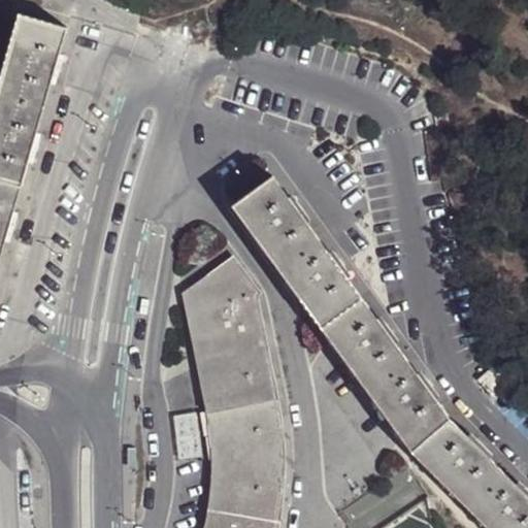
[(20,17),(0,80),(0,259),(68,32),(20,17)]
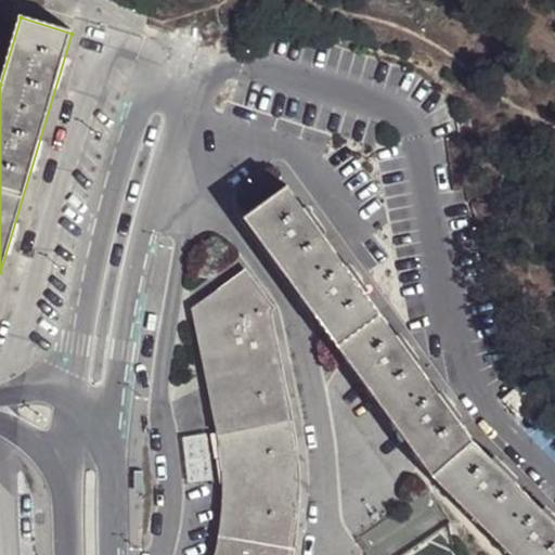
[(513,554),(554,554),(554,523),(474,442),(286,185),(243,217),(433,474),(513,554)]
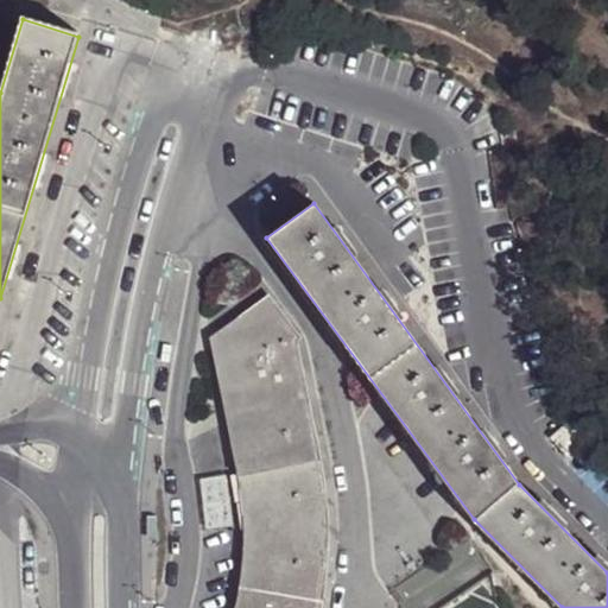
[(220,335),(246,472),(316,457),(314,447),(299,443),(296,419),(306,412),(302,388),(289,386),(284,361),(295,353),(292,342),(296,339),(266,299),(235,323),(220,335)]
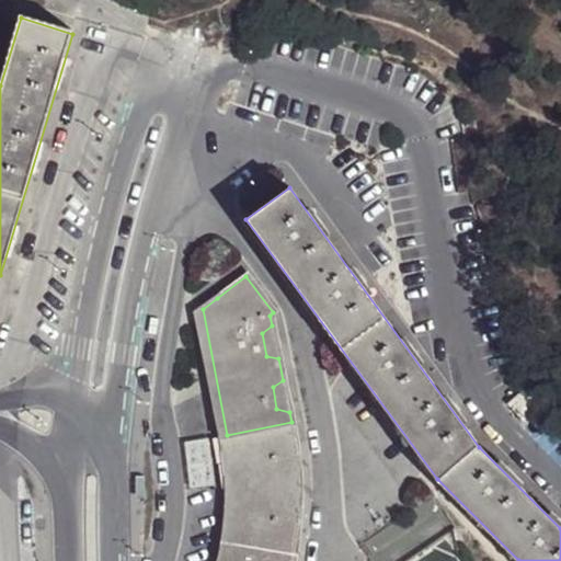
[(278,358),(272,325),(262,333),(266,356),(278,358)]
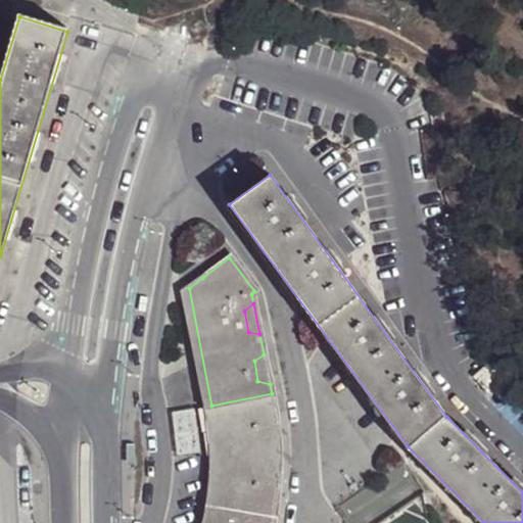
[(270,384),(264,354),(254,361),(257,381),(270,384)]
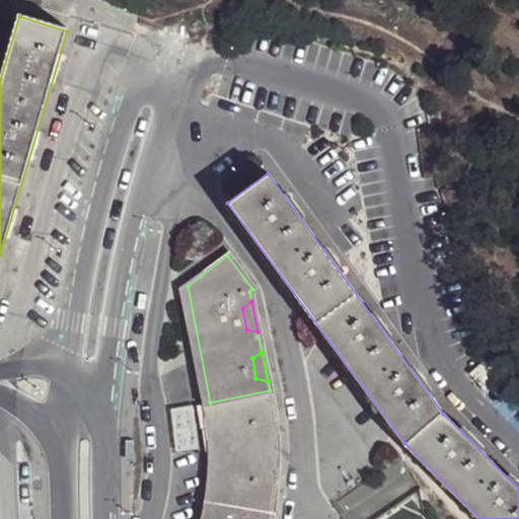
[(270,390),(210,402),(215,442),(215,470),(214,495),(210,515),(209,518),(270,518),(274,500),(265,495),(265,472),(275,468),(275,437),(265,434),(263,412),(273,406),(270,390)]
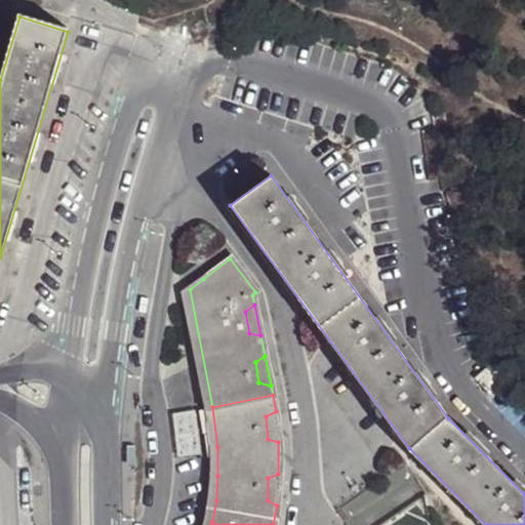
[(278,442),(276,411),(266,416),(268,439),(278,442)]
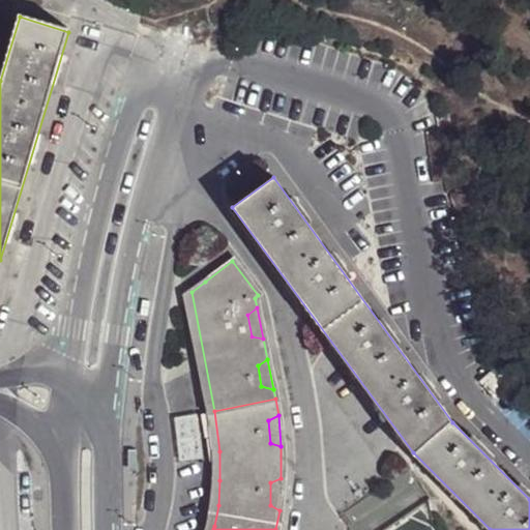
[(280,510),(281,478),(270,482),(270,505),(280,510)]
